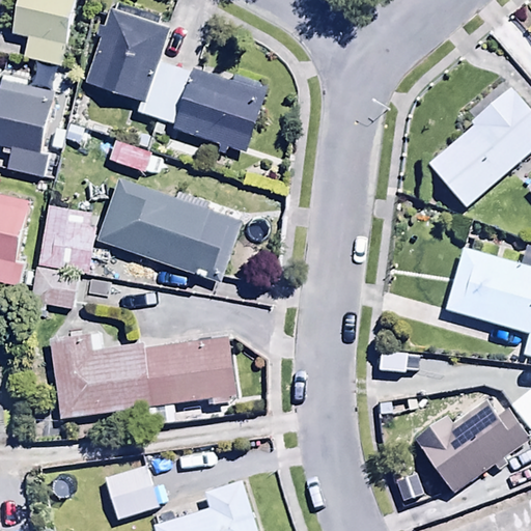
[(58,64),(74,0),(18,0),(10,32),(27,36),(22,55),(58,64)]
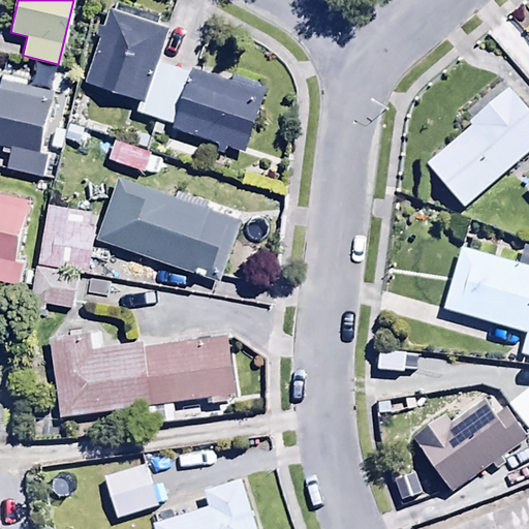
[(165,25),(110,6),(85,84),(141,101),(155,58),(165,25)]
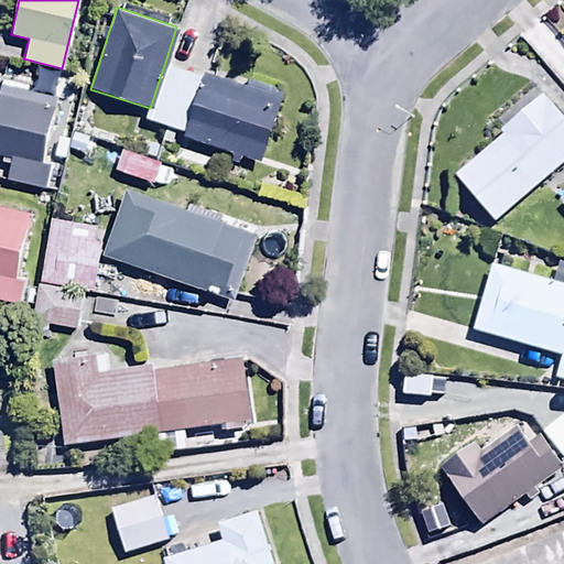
[(165,62),(150,108),(147,120),(183,132),(182,137),(261,163),(282,99),(165,62)]
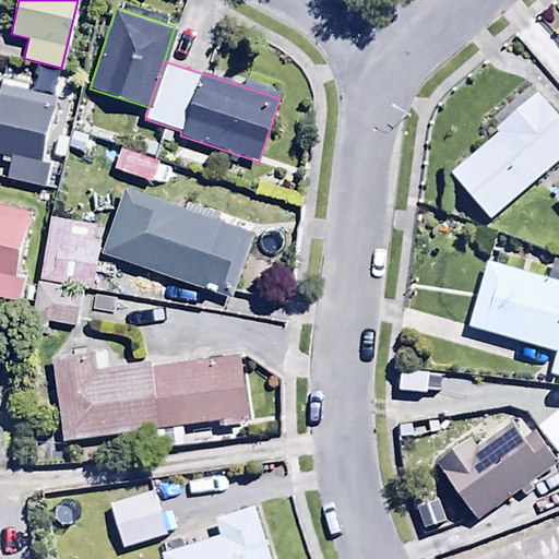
[(55,97),(1,85),(0,90),(0,153),(9,155),(4,175),(45,185),(50,159),(42,157),(55,97)]
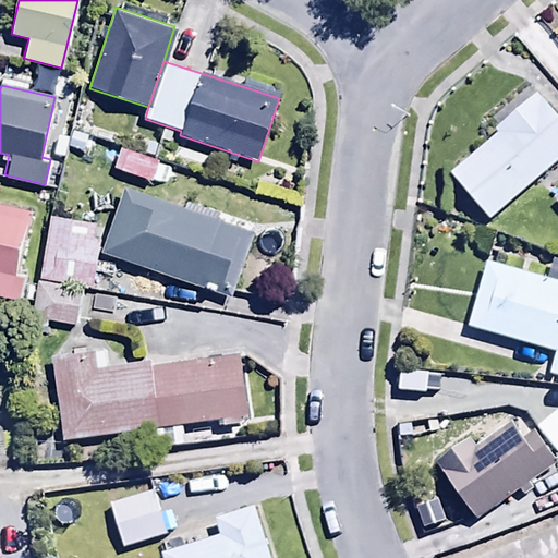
[(488,218),(557,159),(557,121),(536,96),(448,170),(488,218)]
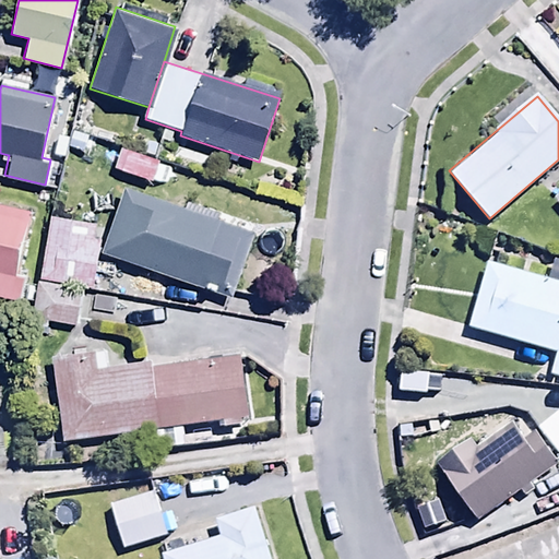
[(159,162),(105,142),(102,152),(119,158),(116,167),(153,180),(159,162)]
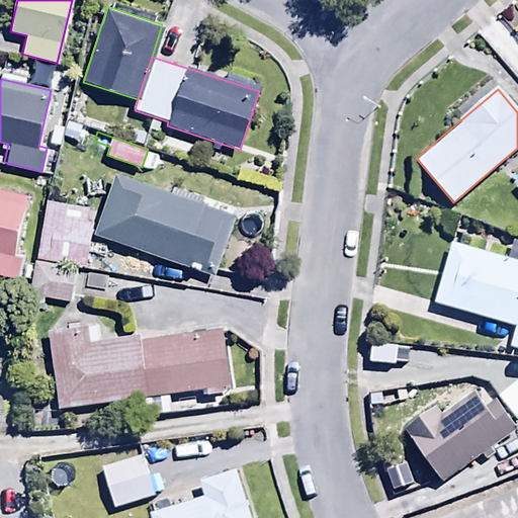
[(238,218),(115,171),(94,230),(216,275),(238,218)]
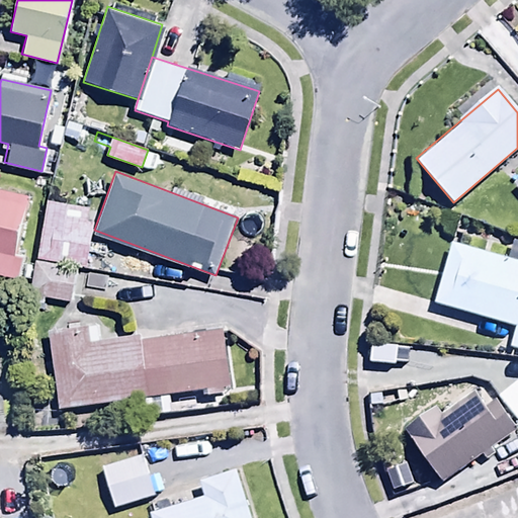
[(29,195),(0,188),(0,274),(18,279),(23,255),(15,253),(29,195)]
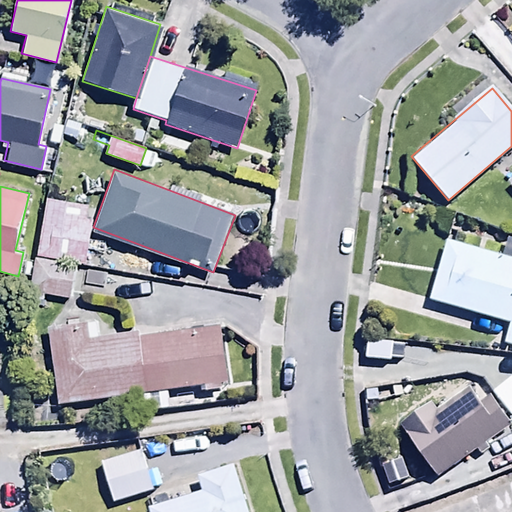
[(94,200),(46,192),(36,255),(74,261),(85,263),(94,200)]
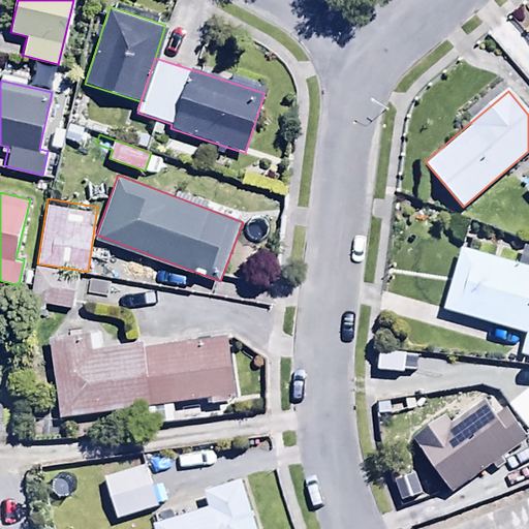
[(443,311),(526,334),(520,355),(528,358),(528,268),(460,249),(443,311)]
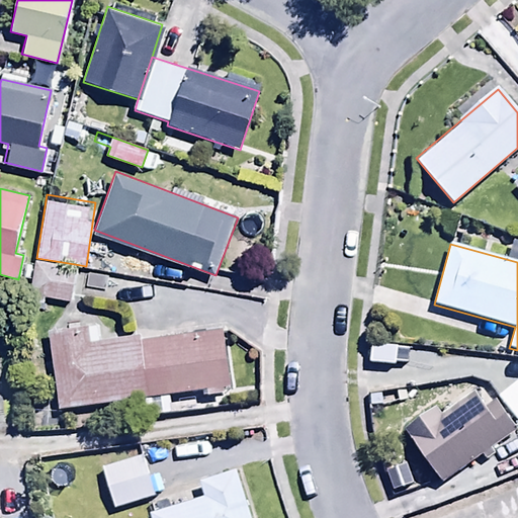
[(75,264),(36,258),(34,258),(27,301),(45,304),(46,297),(70,301),(75,264)]
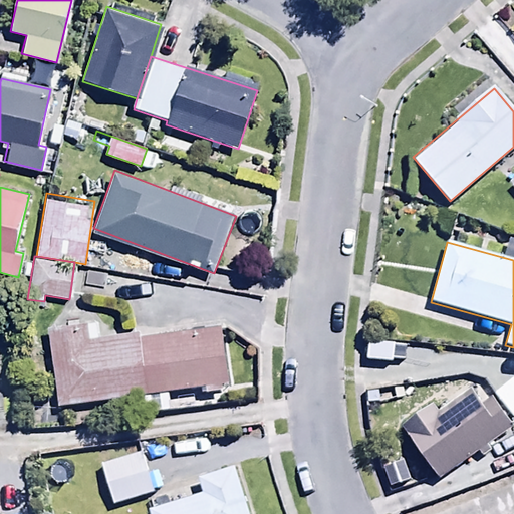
[(94,322),(46,329),(59,409),(142,396),(145,413),(172,409),(170,393),(199,389),(199,392),(224,389),(223,384),(231,383),(222,326),(139,339),(138,331),(97,337),(94,322)]
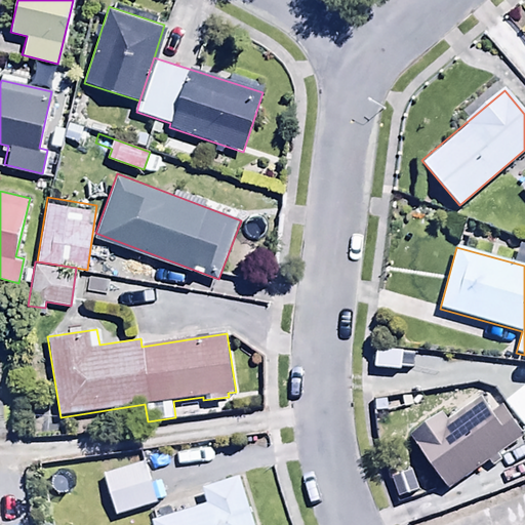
[(448,489),(488,459),(493,467),(501,460),(496,453),(523,434),(503,408),(494,415),(481,397),(449,420),(442,411),(409,436),(448,489)]
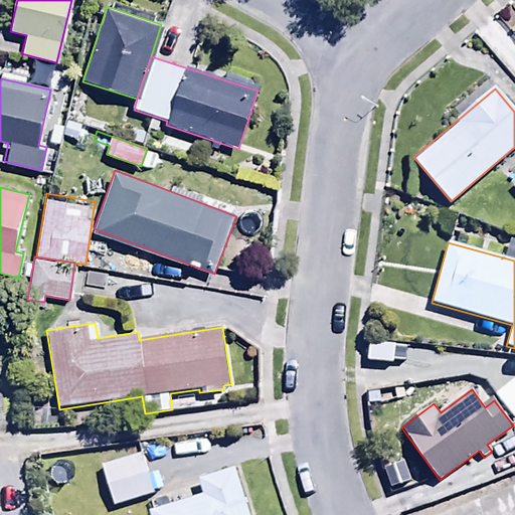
[(141,450),(99,464),(113,507),(156,492),(141,450)]
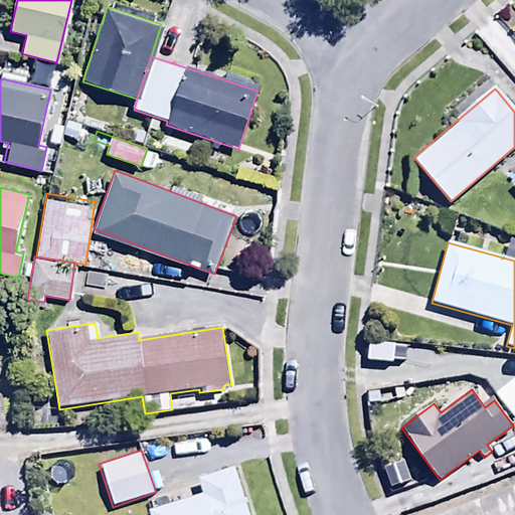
[(150,514),(248,514),(233,467),(200,477),(204,492),(149,509),(150,514)]
